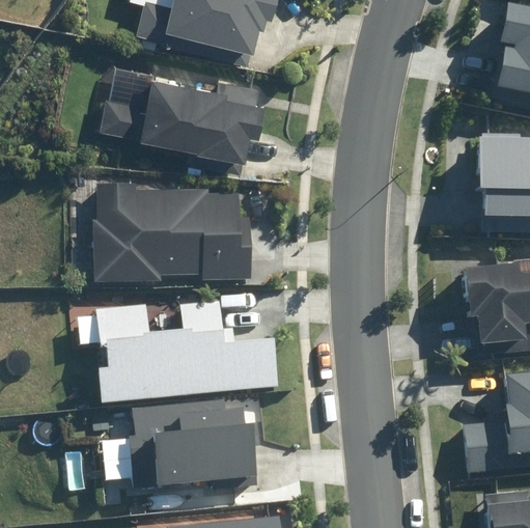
[(144,0),(136,32),(246,61),(251,45),(257,23),(262,24),(266,15),(268,15),(271,0),(144,0)]
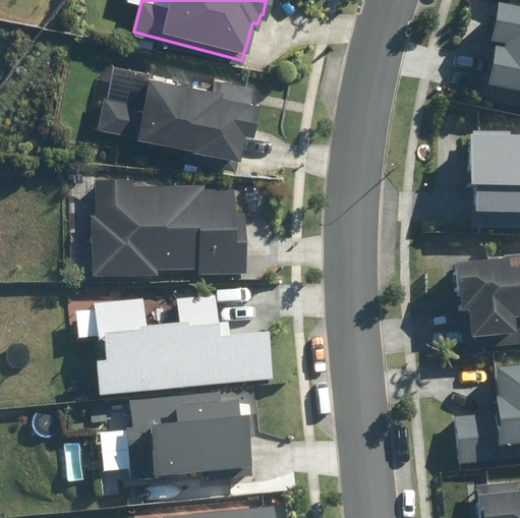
[(519,6),(496,3),(492,42),(506,44),(505,48),(493,47),(486,94),(519,98),(519,6)]
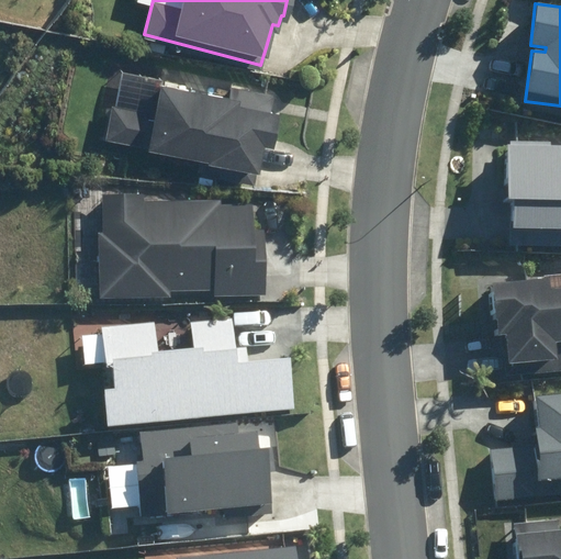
[(284,91),(164,65),(153,107),(115,101),(108,132),(256,165),(261,138),(273,142),(284,91)]
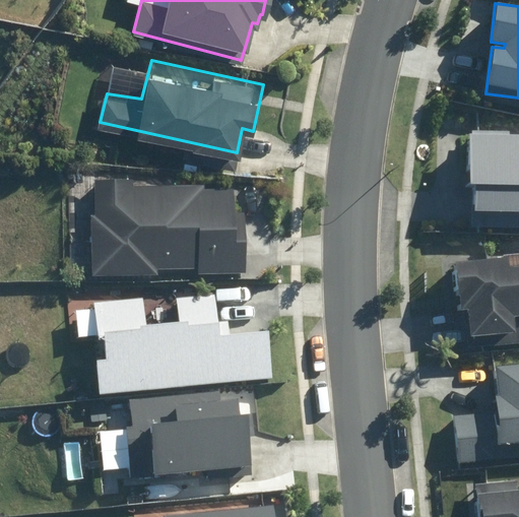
[(518,134),(468,134),(467,187),(474,187),(473,228),(518,228),(518,134)]
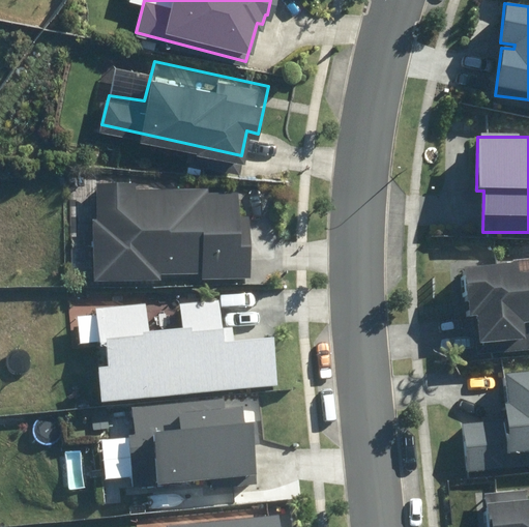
[(137,186),(97,183),(92,276),(159,282),(160,270),(247,277),(253,215),(242,215),(243,204),(239,204),(239,194),(166,187),(167,174),(138,172),(137,186)]
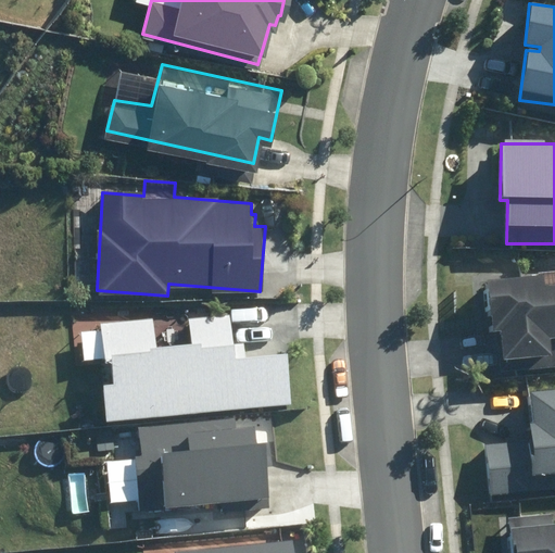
[(543,276),(484,279),(489,332),(503,332),(504,360),(552,357),(551,337),(554,336),(554,287),(543,288),(543,276)]
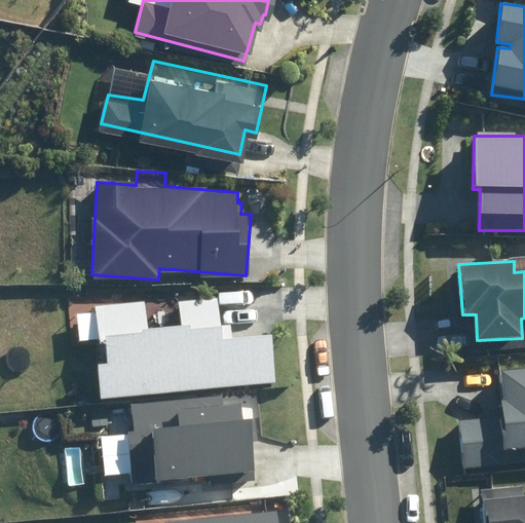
[(144,299),(94,303),(99,344),(106,343),(108,362),(97,364),(101,400),(276,378),(268,308),(219,314),(217,297),(179,301),(181,326),(147,330),(144,299)]
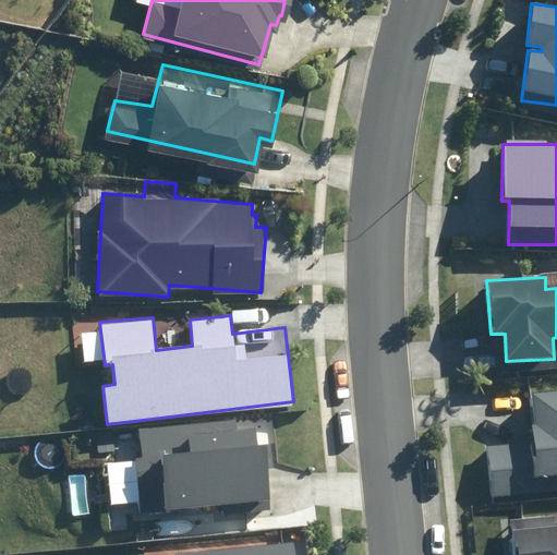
[(556,388),(533,390),(535,422),(532,422),(534,459),(533,459),(534,478),(556,477),(556,388)]
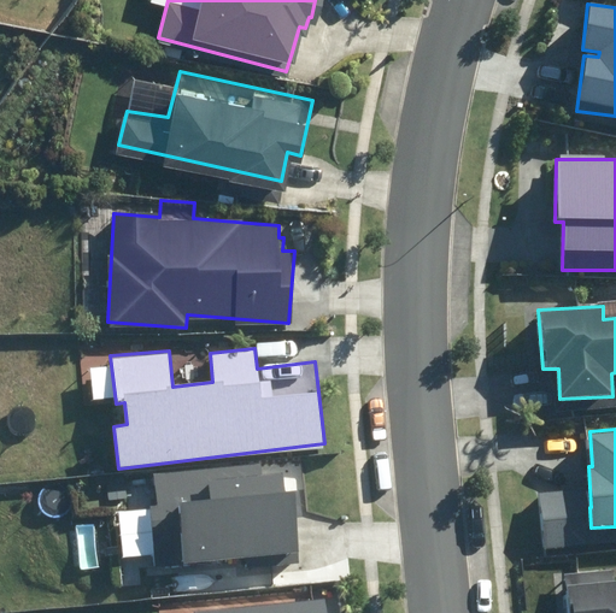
[(263,476),(262,466),(130,476),(133,507),(115,508),(118,569),(297,555),(292,493),(282,494),(281,475),(263,476)]
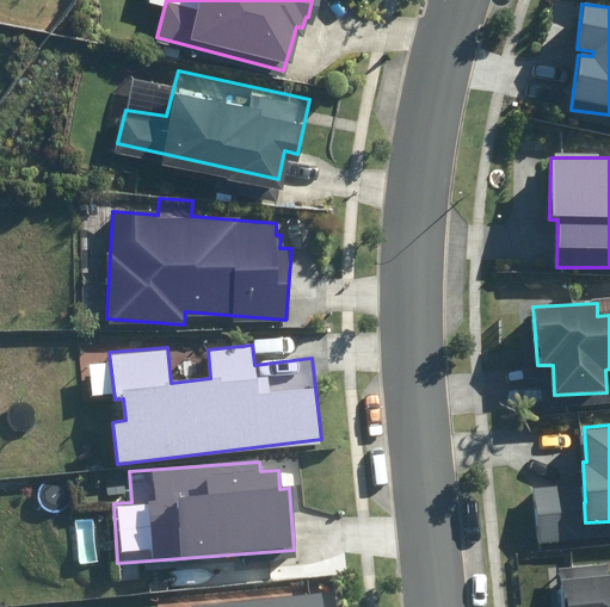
[(607,563),(560,565),(560,600),(565,600),(565,606),(609,606),(609,578),(607,580),(607,563)]
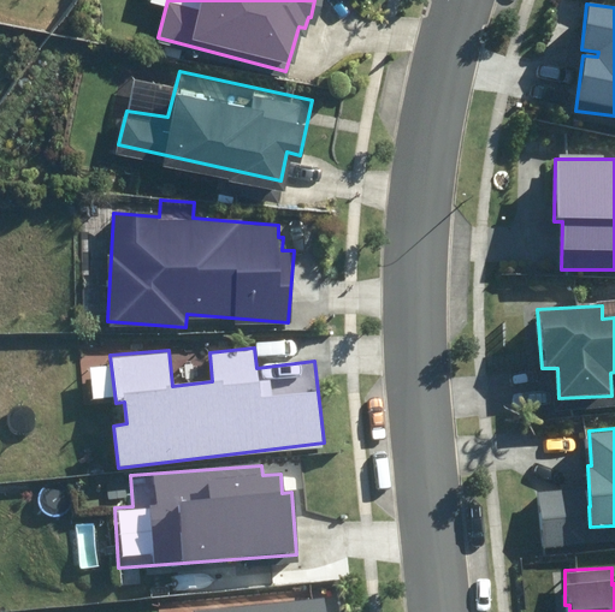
[(325,611),(325,598),(195,611),(325,611)]
